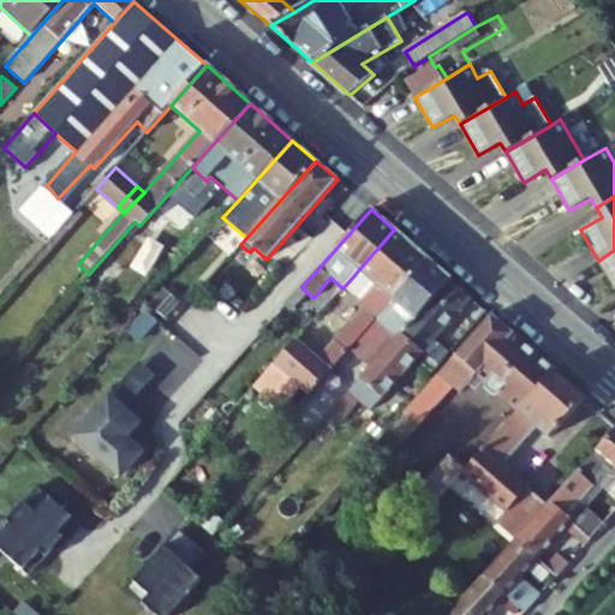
[(302,389),(309,395),(429,261),(394,230),(359,269),(372,280),(366,287),(357,298),(362,302),(359,305),(363,309),(318,359),(297,340),(275,365),(275,364),(255,388),(282,411),(302,389)]
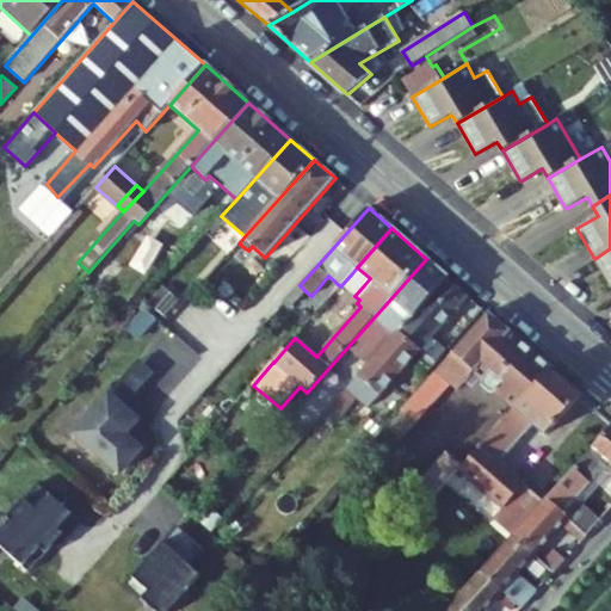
[(610,248),(594,259),(610,285),(610,248)]
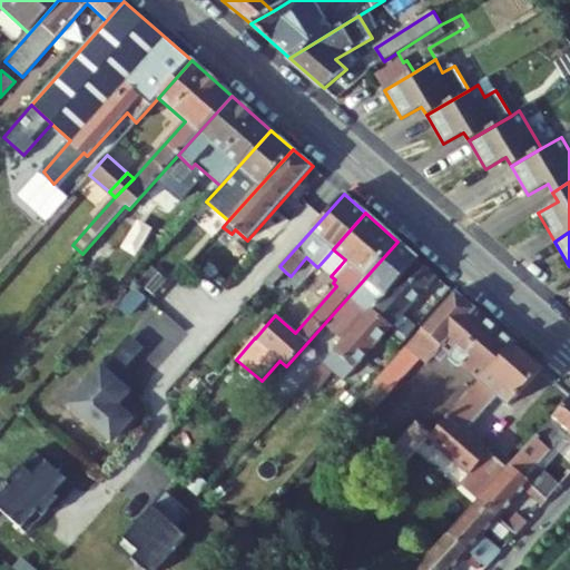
[(419,259),(397,242),(286,366),(295,375),(357,306),(369,315),(373,310),(419,259)]
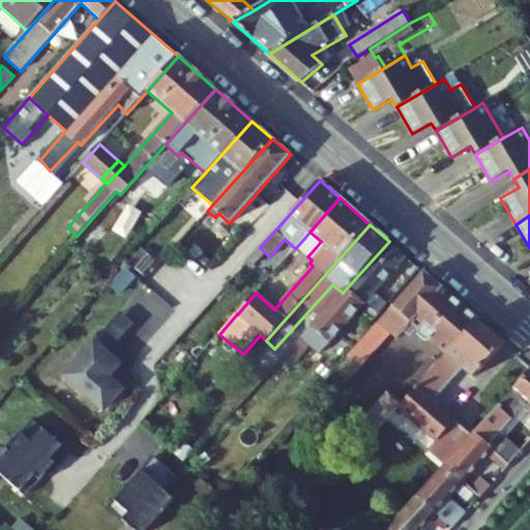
[(321,241),(310,232),(305,237),(316,247),(321,241)]
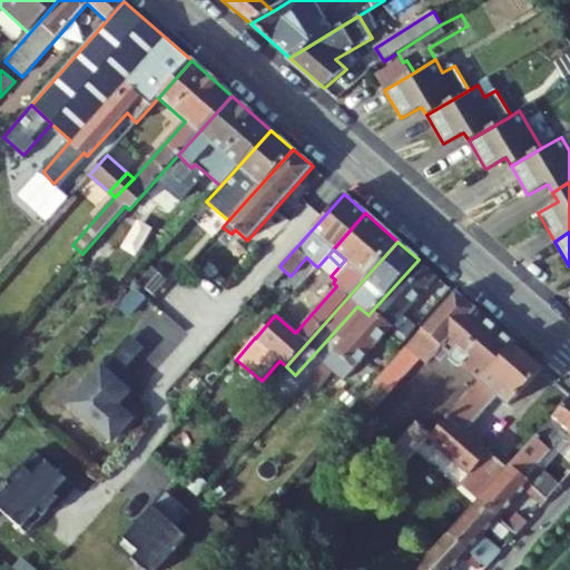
[(436,275),(419,259),(373,310),(392,327),(396,331),(405,340),(415,328),(401,316),(436,275)]
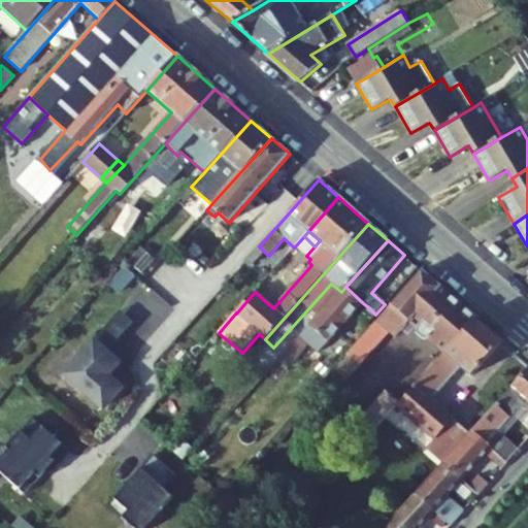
[(265,253),(259,246),(244,263),(251,269),(265,253)]
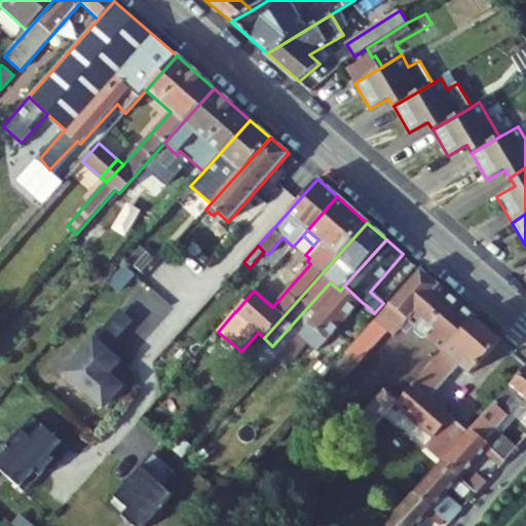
[(444,351),(475,317),(420,270),(330,371),(342,381),(388,332),(393,337),(408,321),(416,328),(415,333),(422,339),(427,338),(444,351)]
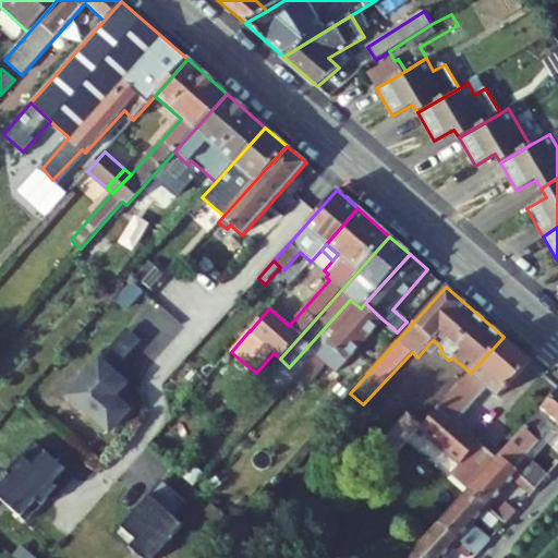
[(336,373),(384,320),(365,303),(361,308),(299,377),(308,385),(326,365),(336,373)]
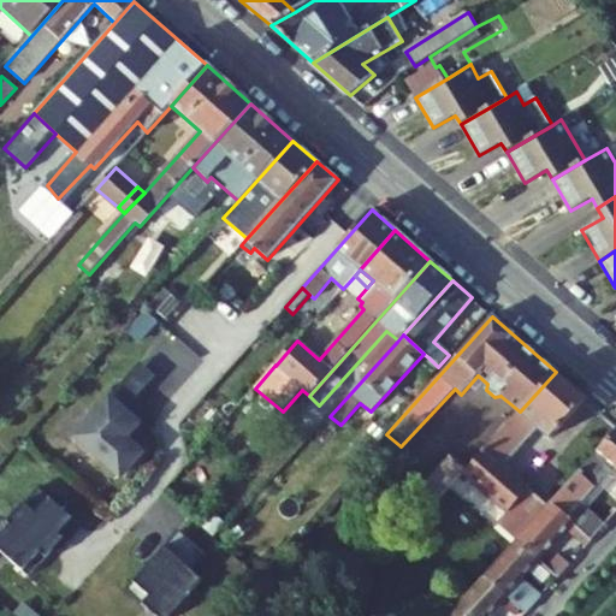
[(153,371),(185,384),(199,351),(166,338),(153,371)]
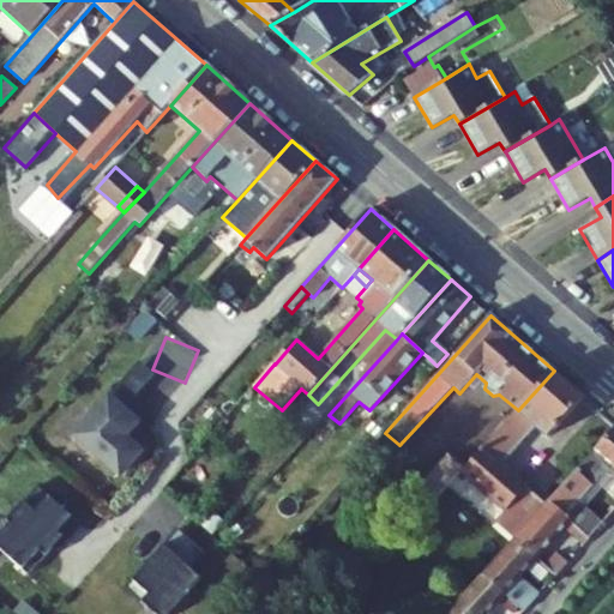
[(437,366),(427,356),(414,371),(425,379),(437,366)]
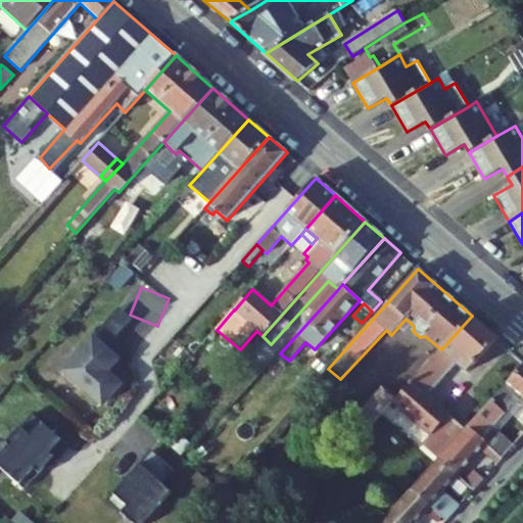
[(132,321),(120,310),(63,372),(101,406),(120,385),(116,373),(110,368),(116,361),(105,350),(132,321)]
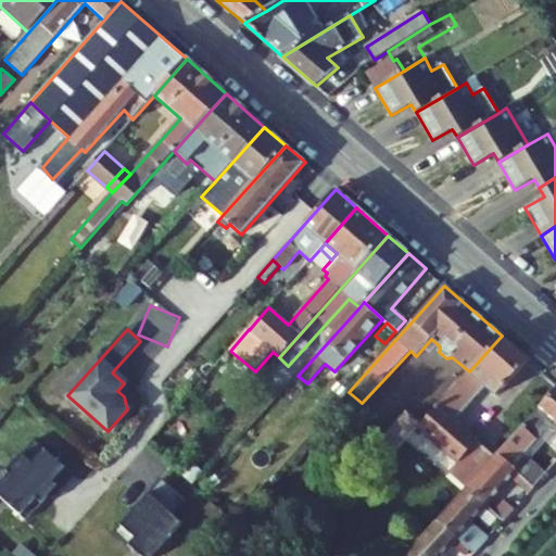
[(529,359),(502,336),(469,371),(419,427),(457,462),(450,471),(466,485),(493,455),(455,421),(485,387),(496,396),(529,359)]
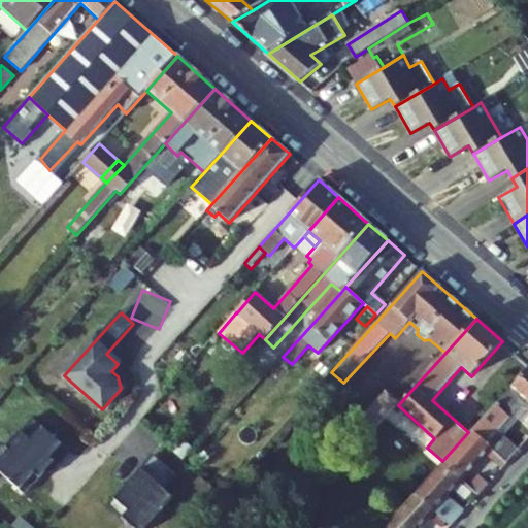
[(527,409),(527,408),(527,368),(471,432),(507,463),(519,451),(503,436),(498,432),(522,405),(527,409)]
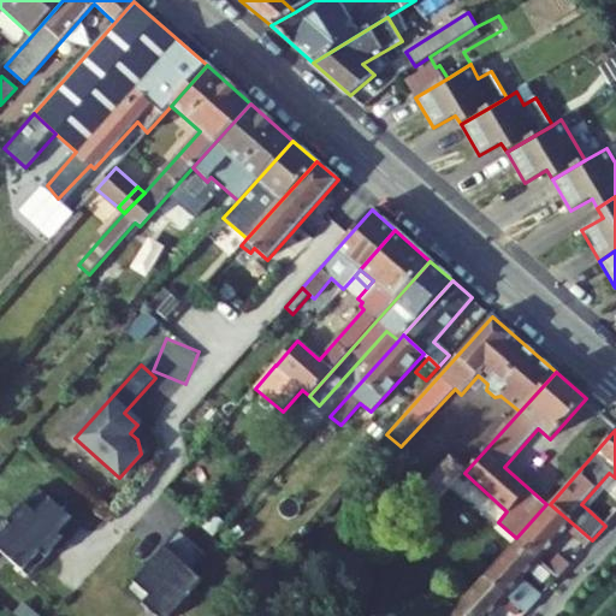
[(437,502),(465,471),(450,457),(421,487),(437,502)]
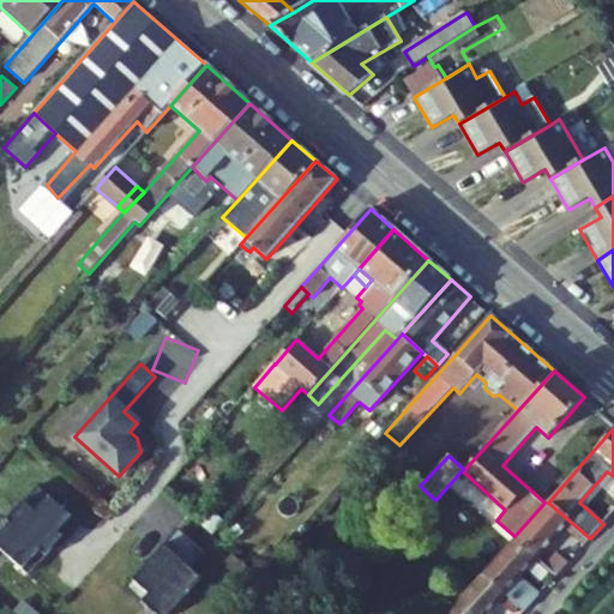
[(585,507),(613,476),(607,471),(579,503),(585,507)]
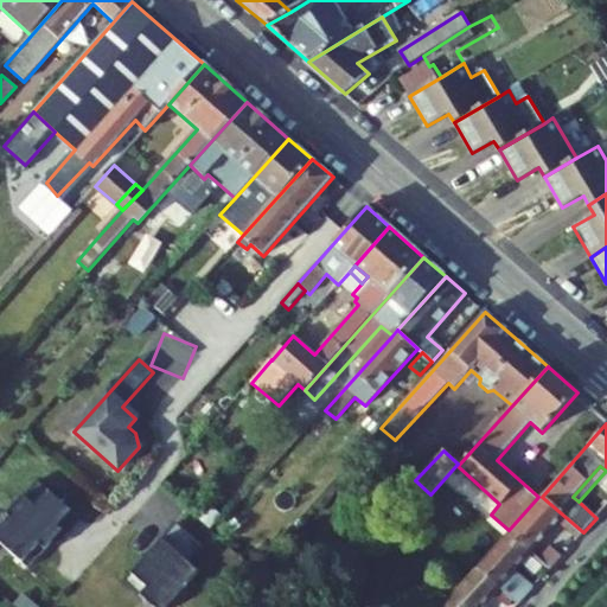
[(81,521),(36,483),(5,515),(8,518),(0,528),(0,543),(27,570),(52,542),(58,547),(81,521)]
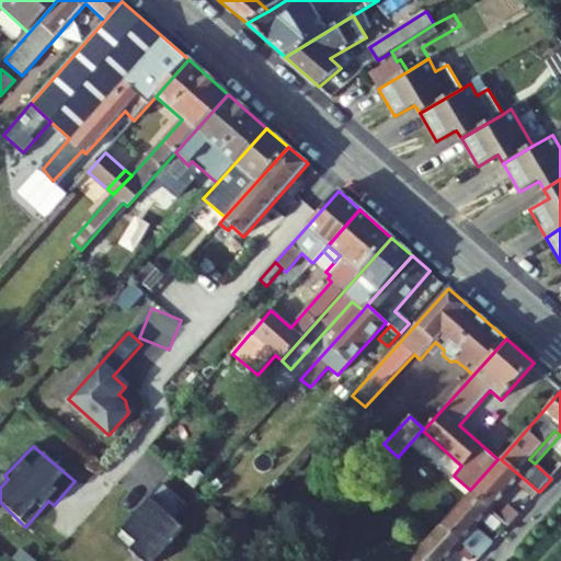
[(515,482),(534,499),(539,492),(501,459),(470,492),(490,510),(515,482)]
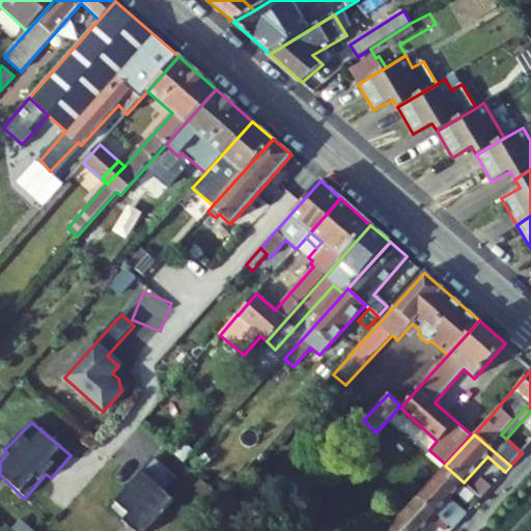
[(176,479),(154,459),(109,509),(132,530),(145,530),(173,501),(164,493),(176,479)]
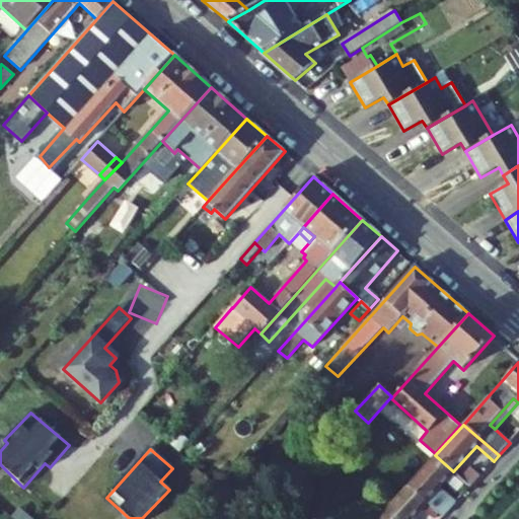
[(426,503),(443,517),(456,503),(438,488),(453,471),(435,455),(408,487),(426,503)]
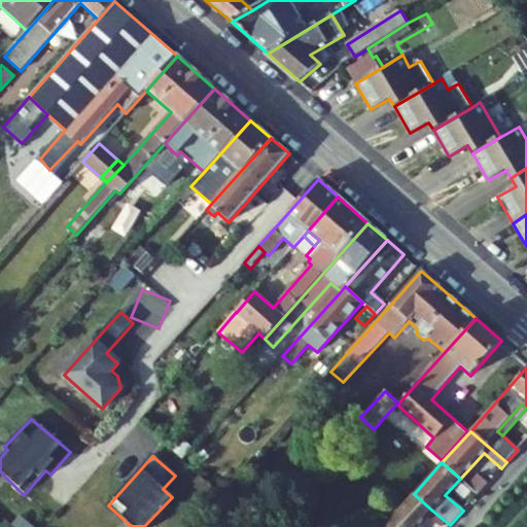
[(478,495),(488,484),(478,475),(467,486),(478,495)]
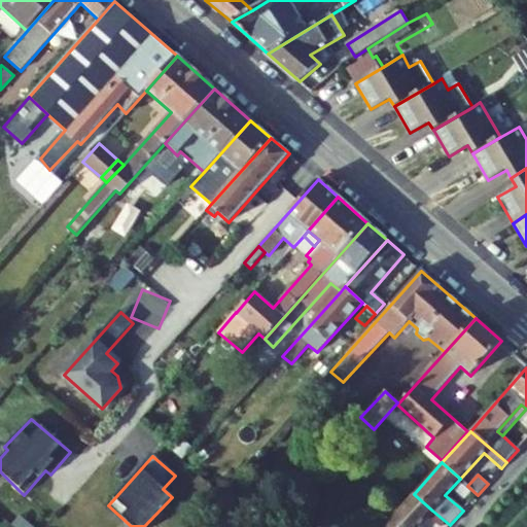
[(205,496),(212,488),(200,477),(191,484),(205,496)]
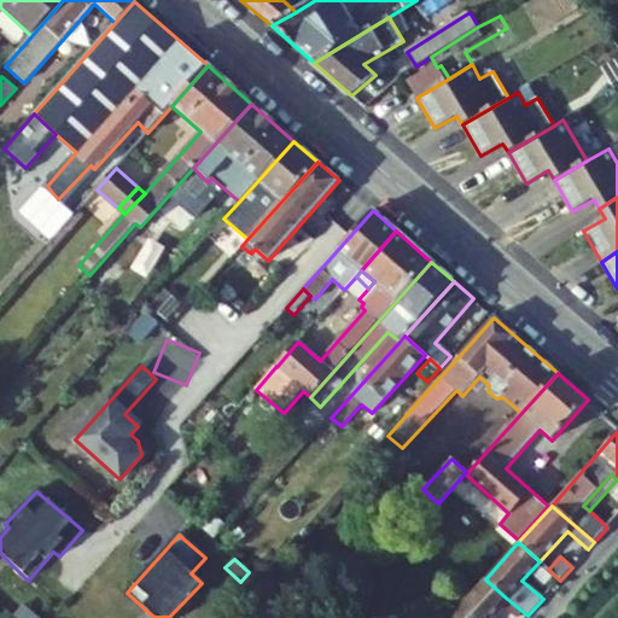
[(489,617),(507,599),(485,579),(449,617),(489,617)]
